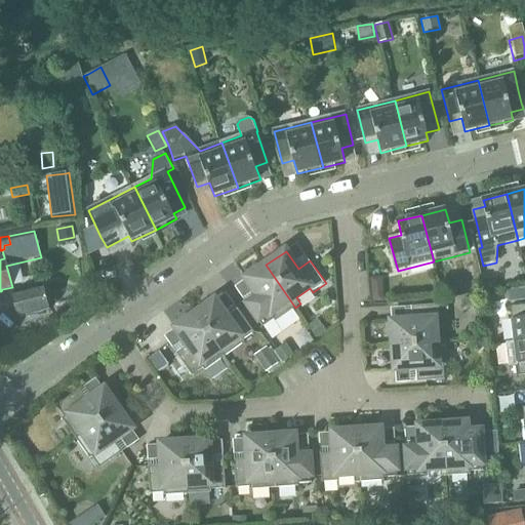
[(276,321),(295,308),(266,265),(246,279),(258,296),(247,305),(264,327),(275,319),(276,321)]
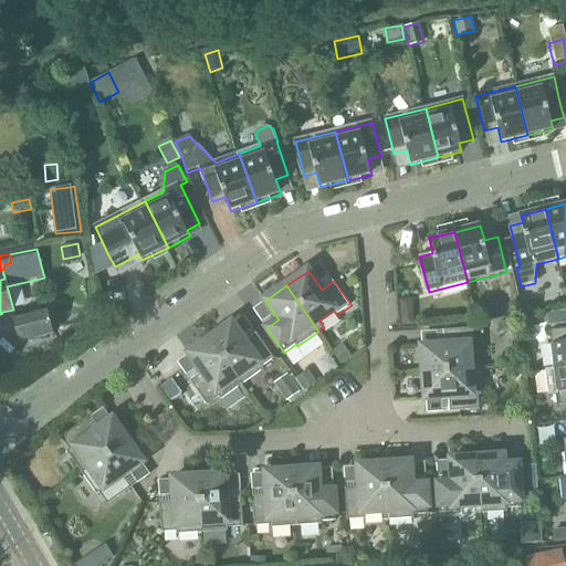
[(20,343),(53,334),(46,308),(14,316),(20,343)]
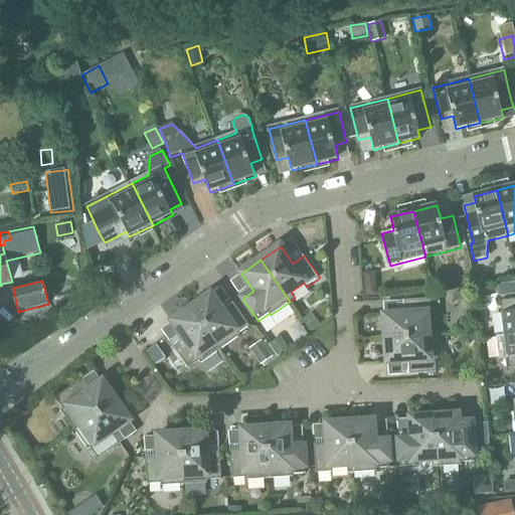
[(514,283),(501,285),(502,296),(514,294),(514,283)]
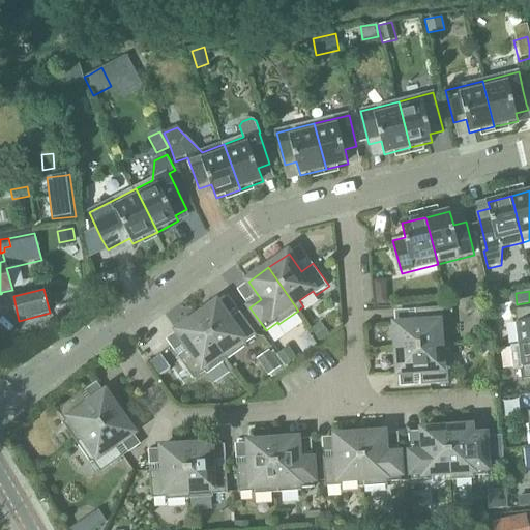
[(375,295),(375,297),(376,305),(384,304),(387,304),(386,294),(382,295),(375,295)]
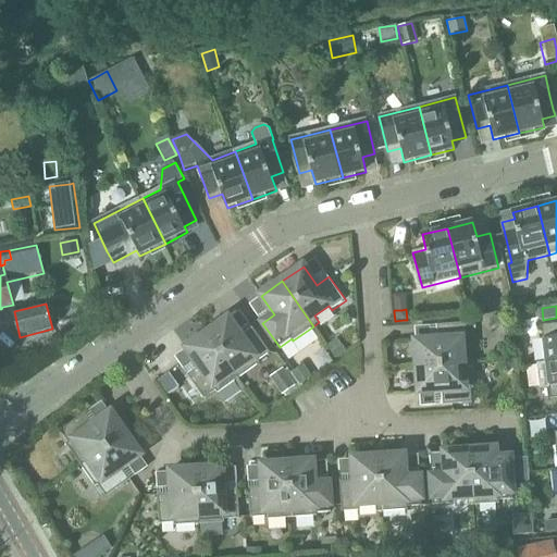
[(492,326),(508,325),(507,314),(491,317),(492,326)]
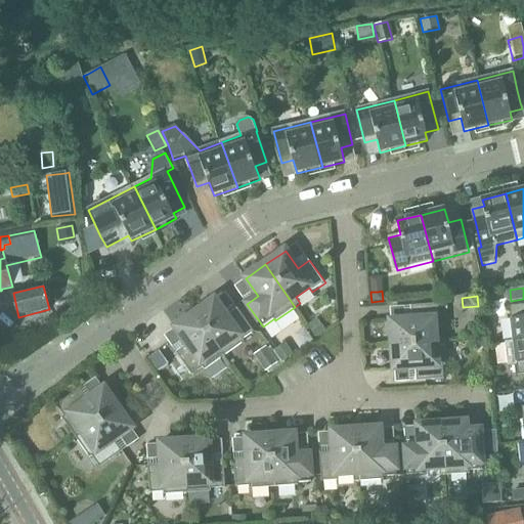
[(227,317),(215,300),(194,313),(225,356),(245,342),(244,340),(255,332),(238,310),(227,317)]
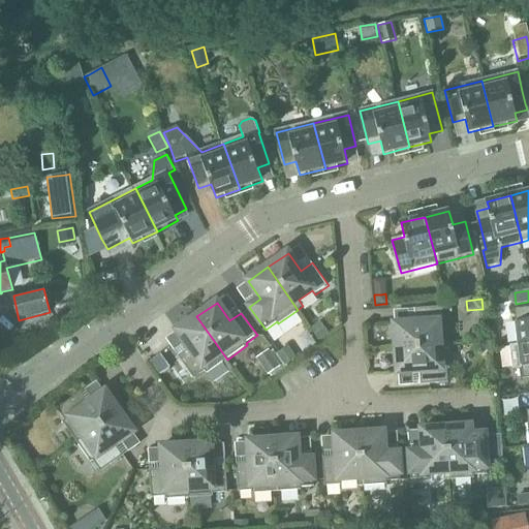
[(441,340),(440,323),(445,323),(444,307),(416,309),(416,322),(395,324),(397,348),(449,345),(449,340),(441,340)]
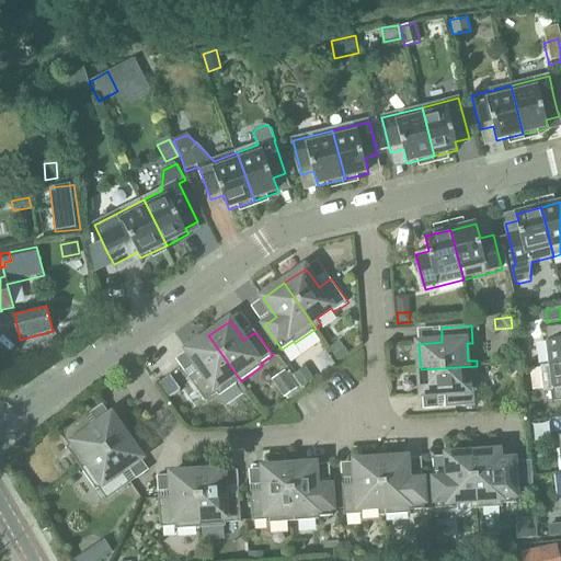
[(552,365),(560,364),(560,325),(547,328),(552,365)]
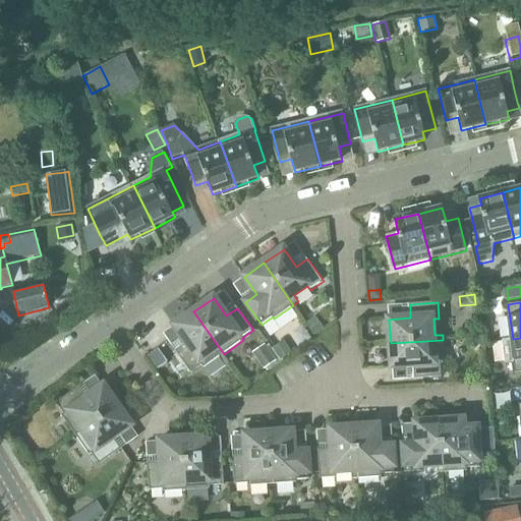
[(204,367),(224,354),(193,311),(174,326),(186,343),(175,351),(191,373),(203,365),(204,367)]
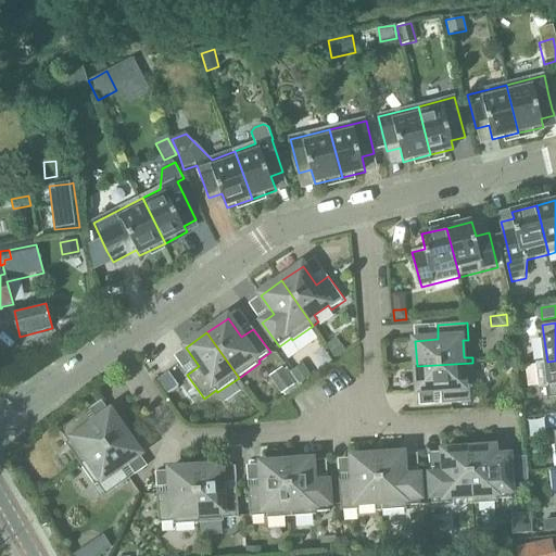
[(335,357),(345,350),(336,338),(326,345),(335,357)]
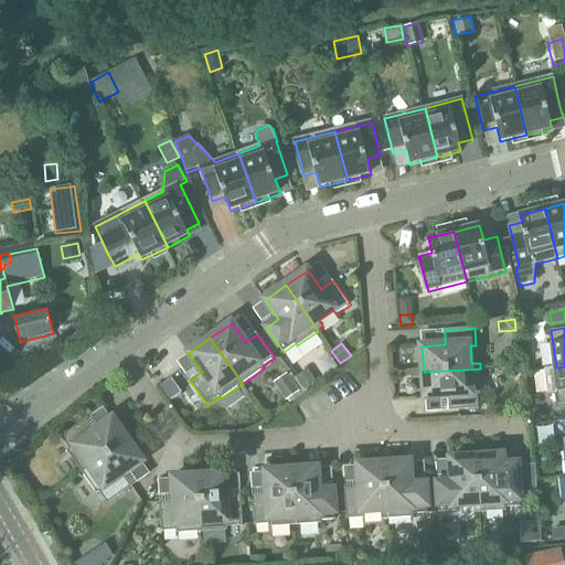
[(564,366),(556,368),(546,369),(550,394),(558,393),(561,405),(564,404),(564,366)]
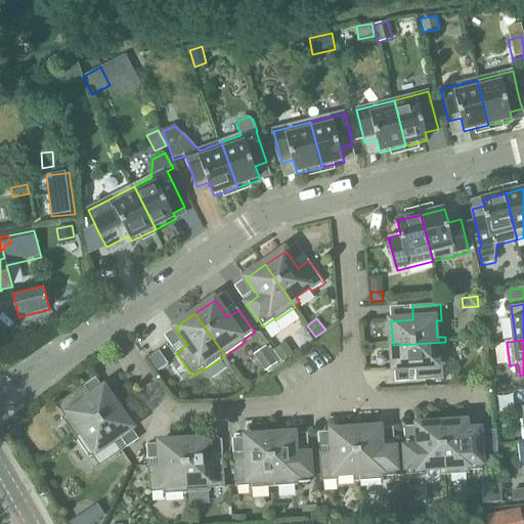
[(445,380),(444,366),(447,366),(445,342),(393,345),(395,369),(417,368),(418,382),(445,380)]
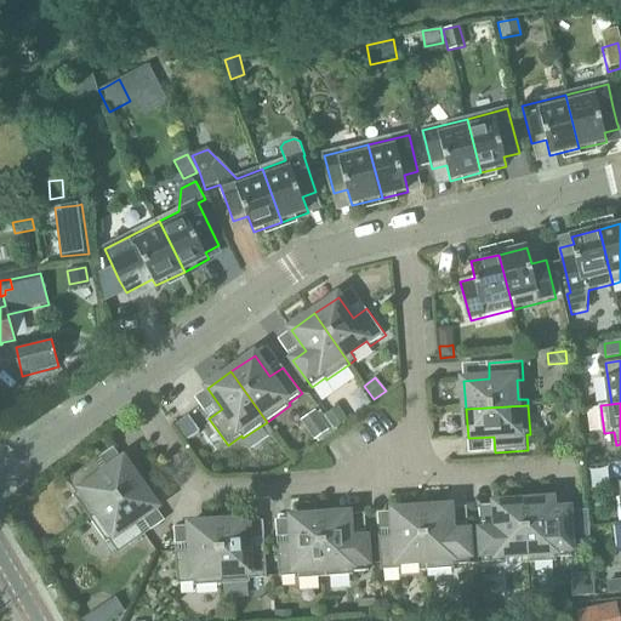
[(335,432),(347,422),(336,406),(323,416),(335,432)]
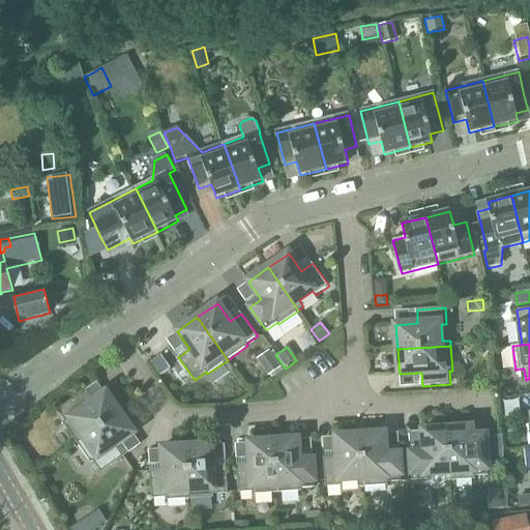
[(270,354),(260,361),(272,378),(282,371),(270,354)]
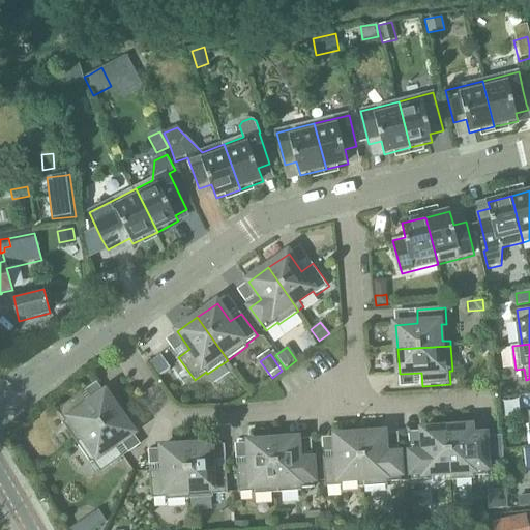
[(159,377),(171,369),(162,356),(150,364),(159,377)]
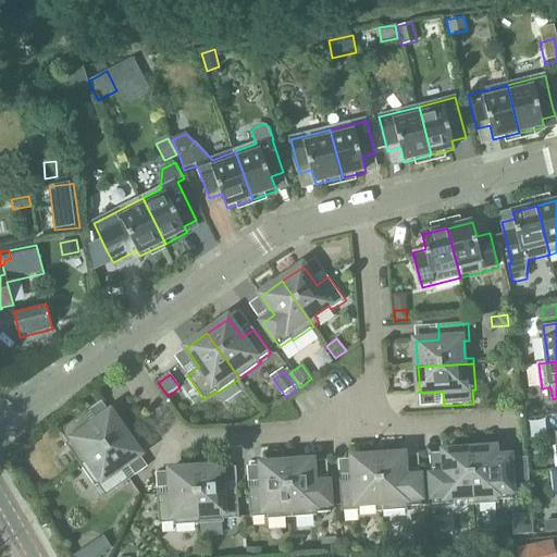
[(126,434),(111,412),(93,425),(84,413),(60,431),(69,443),(65,444),(81,466),(126,434)]
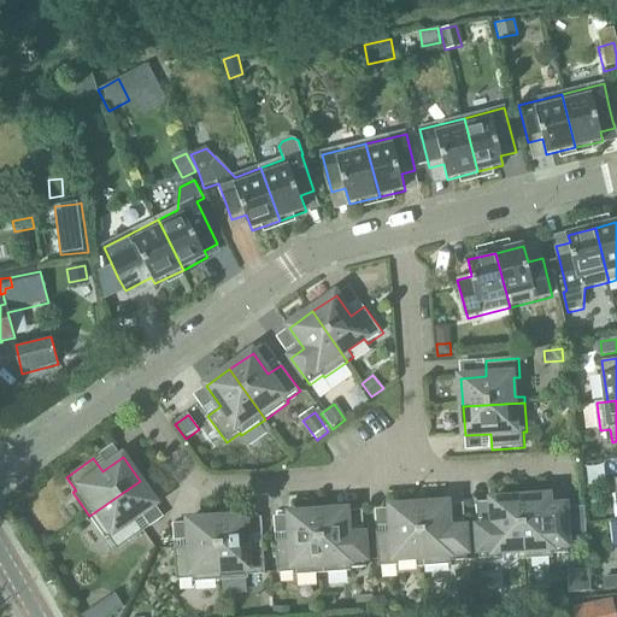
[(117,551),(145,532),(135,518),(157,504),(140,481),(89,516),(106,539),(109,538),(117,551)]
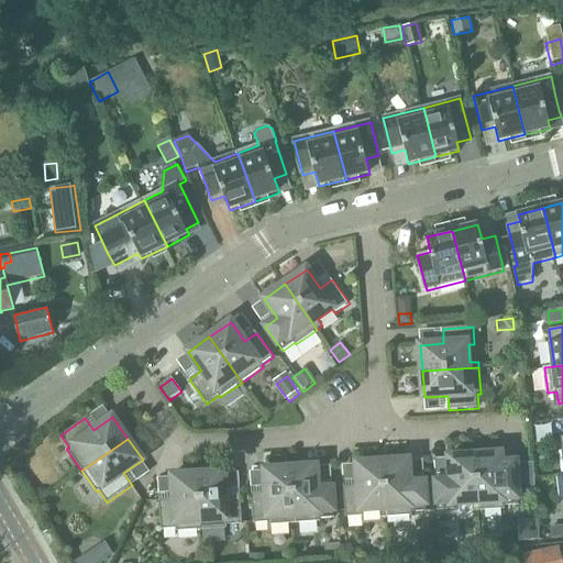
[(503,464),(503,454),(476,455),(479,511),(506,510),(505,507),(520,506),(517,463),(503,464)]
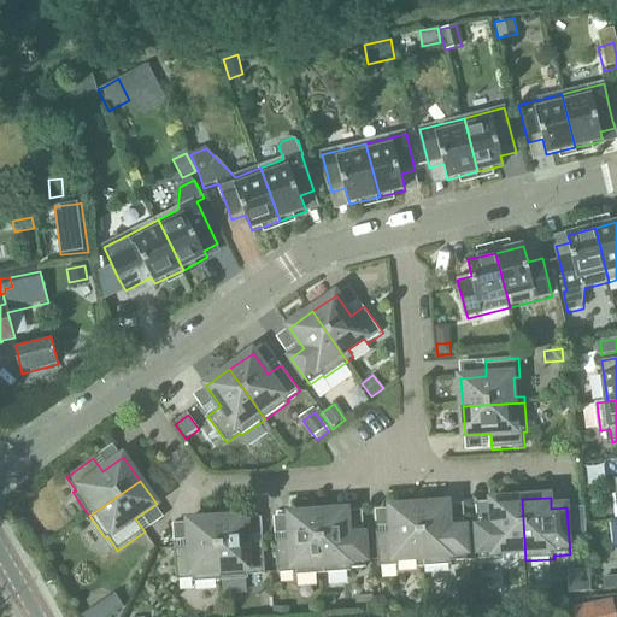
[(526,560),(522,499),(493,501),(494,527),(479,528),(481,560),(499,559),(499,553),(518,552),(519,560),(526,560)]
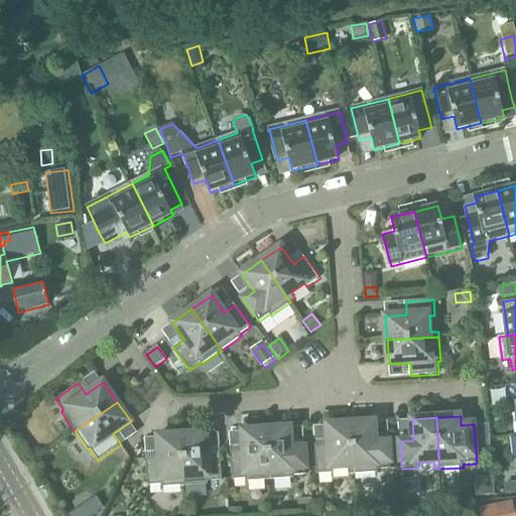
[(377,443),(375,421),(351,423),(355,475),(378,473),(378,470),(391,470),(390,442),(377,443)]
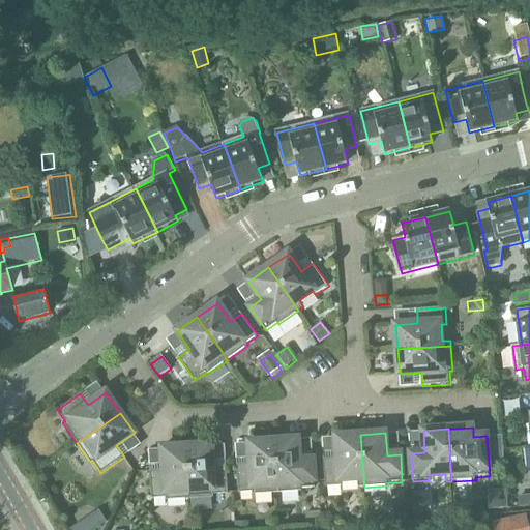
[(364,488),(360,435),(336,437),(337,459),(324,460),(326,488),(342,486),(342,481),(358,480),(358,488),(364,488)]
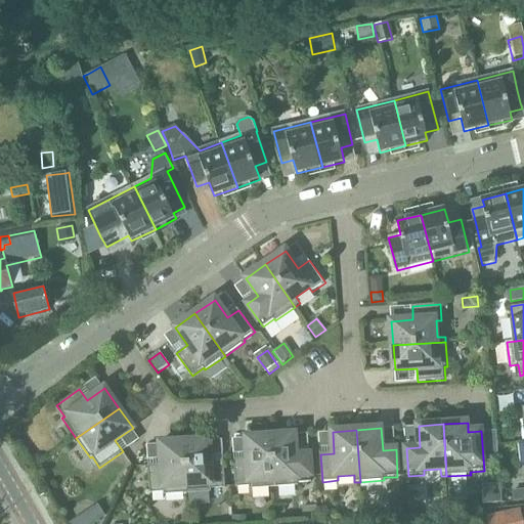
[(297,455),(295,434),(270,436),(274,487),(298,485),(298,483),(311,482),(310,454),(297,455)]
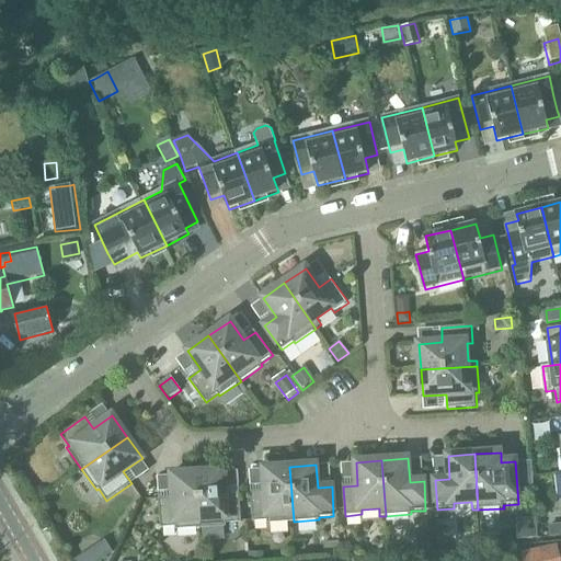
[(294,522),(289,467),(264,468),(265,491),(251,492),(253,522),(266,521),(267,523),(294,522)]
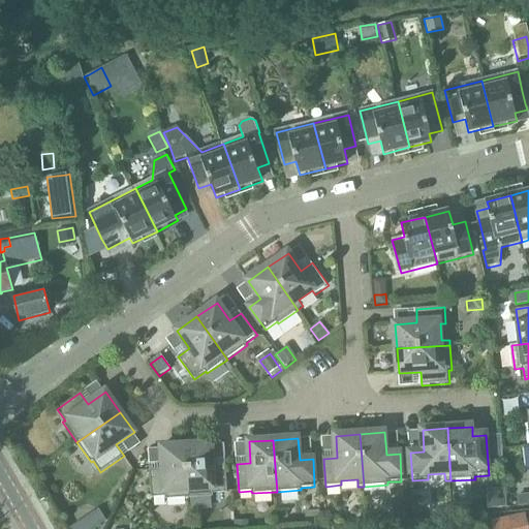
[(213,466),(211,444),(187,445),(190,497),(195,497),(194,490),(211,489),(212,493),(227,492),(226,465),(213,466)]
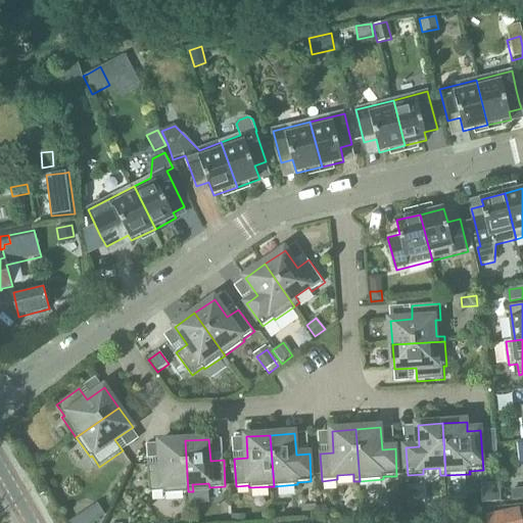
[(188,491),(185,440),(160,442),(161,464),(148,464),(150,491),(163,490),(163,493),(188,491)]
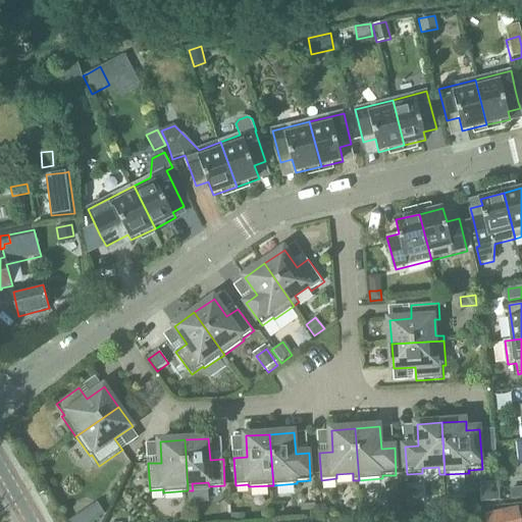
[(302,519),(315,518),(314,504),(301,505),(302,519)]
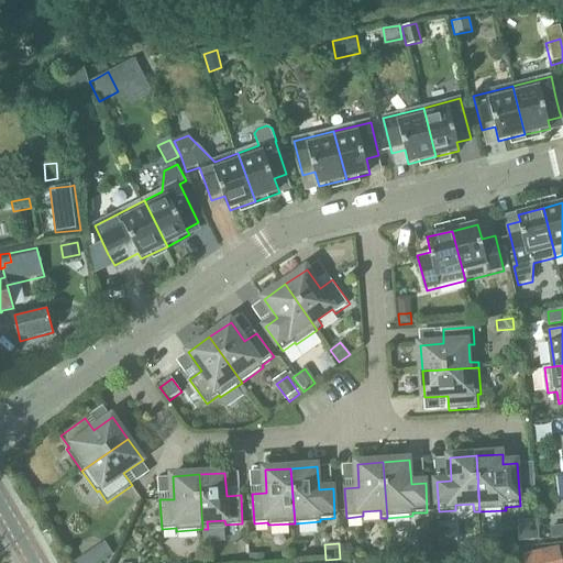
[(523,562),(561,562),(558,549),(522,556),(523,562)]
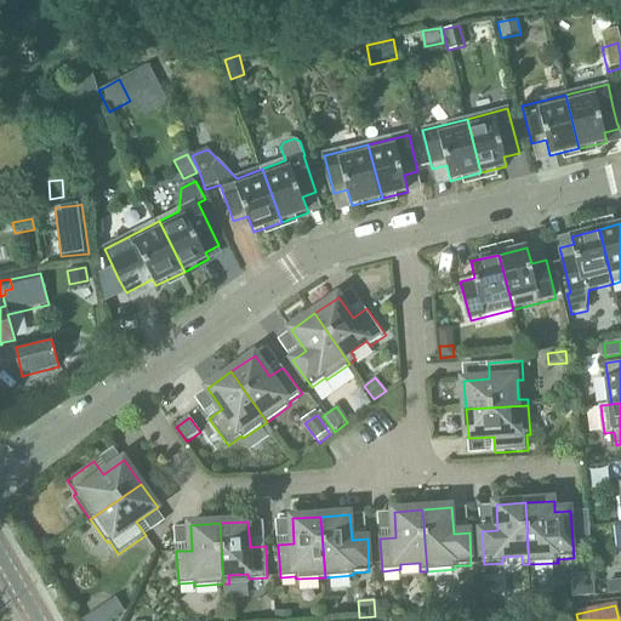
[(274,620),(291,620),(291,610),(274,611),(274,620)]
